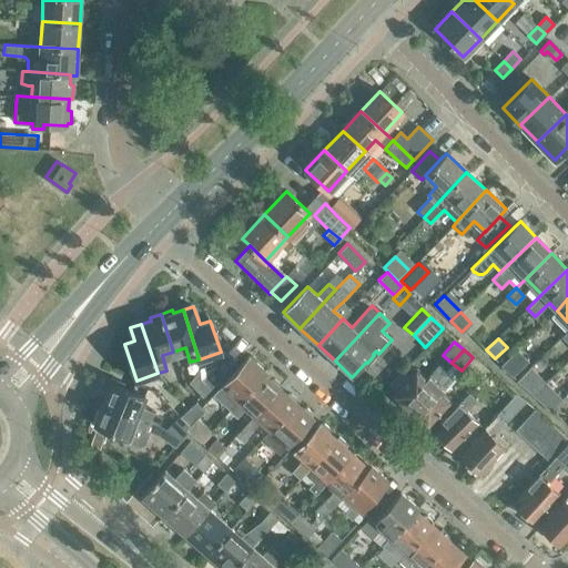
[(500,365),(511,376),(527,361),(517,350),(500,365)]
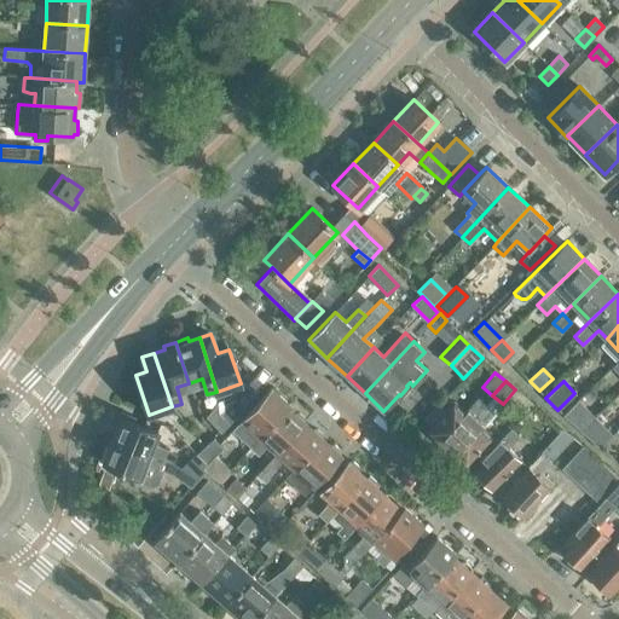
[(226,405),(219,414),(227,423),(235,416),(255,394),(246,385),(226,405)]
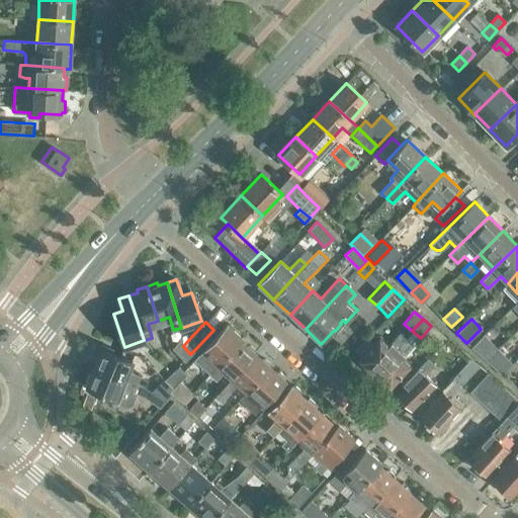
[(218,364),(242,338),(227,324),(194,359),(187,367),(194,373),(201,365),(209,372),(218,364)]
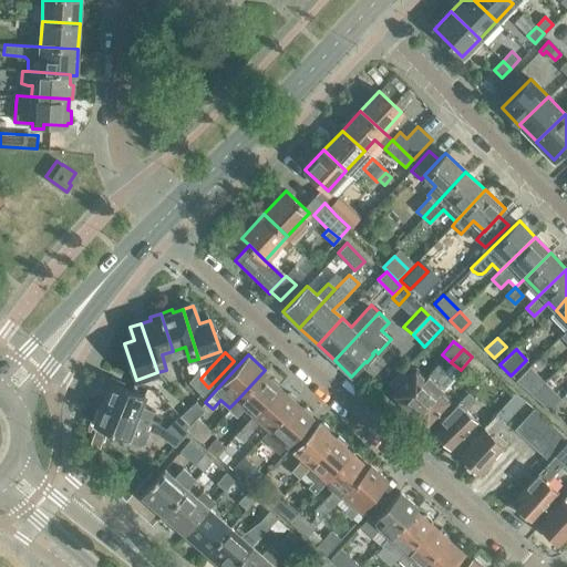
[(451,362),(444,371),(452,378),(459,369),(451,362)]
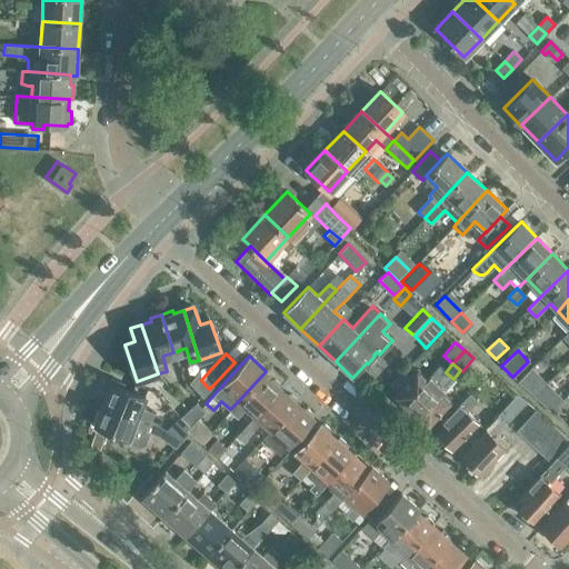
[(401,406),(405,406),(411,411),(446,372),(439,366),(427,379),(417,370),(393,396),(397,398),(397,401),(401,406)]
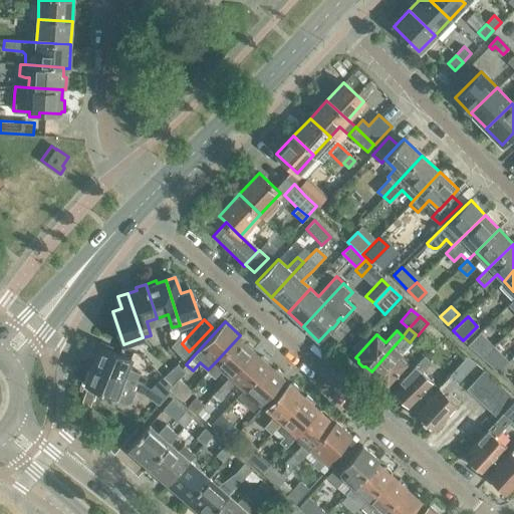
[(494,346),(480,332),(468,344),(483,357),(494,346)]
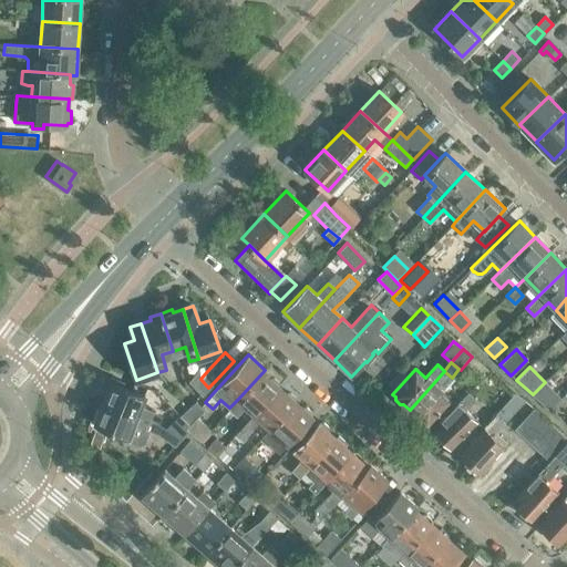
[(245,405),(255,413),(279,387),(278,385),(279,384),(278,382),(275,379),(271,378),(270,379),(264,372),(265,370),(238,399),(229,408),(237,414),(245,405)]
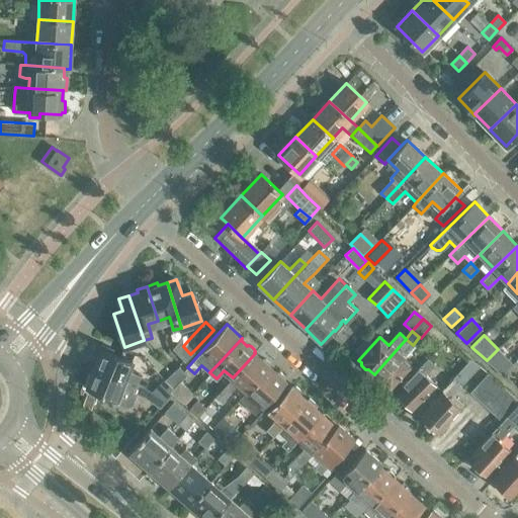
[(413,345),(406,339),(374,374),(379,379),(380,382),(384,386),(387,386),(390,389),(411,365),(402,357),(413,345)]
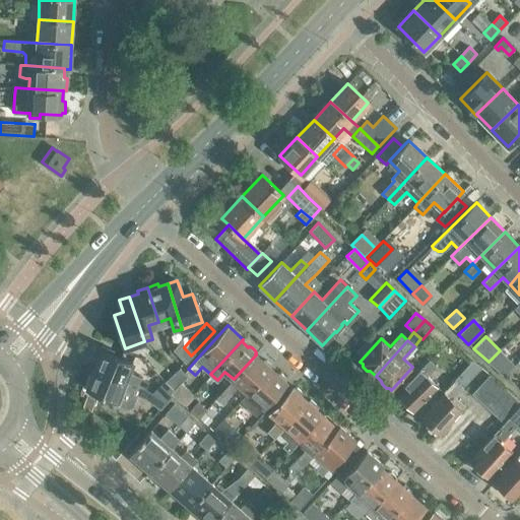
[(185,362),(191,355),(184,347),(177,353),(185,362)]
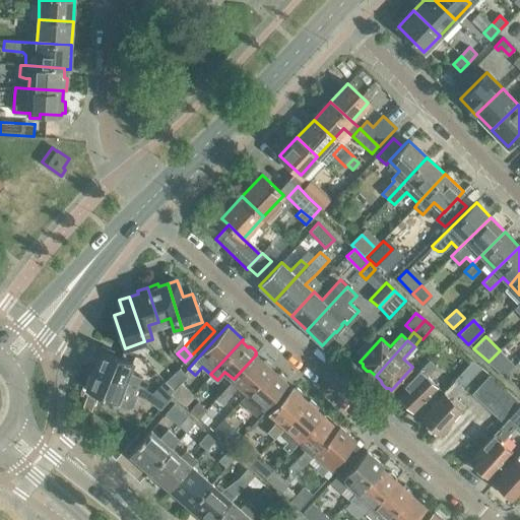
[(102,349),(94,369),(136,385),(147,389),(150,382),(128,373),(133,362),(102,349)]
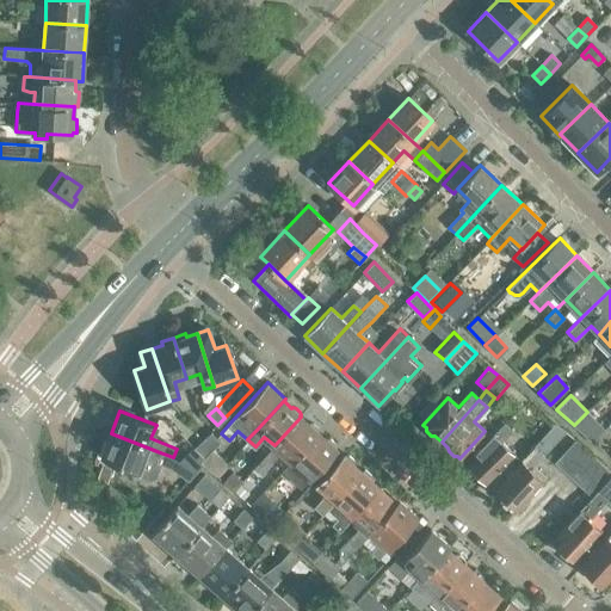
[(587,412),(574,425),(592,440),(594,438),(604,429),(587,412)]
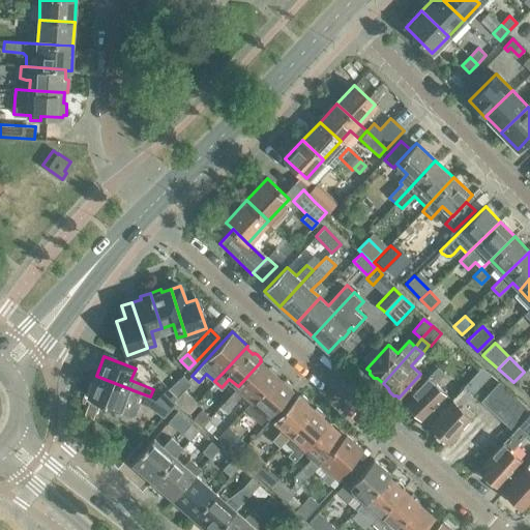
[(244,392),(253,400),(254,400),(275,375),(274,374),(275,373),(274,371),(271,366),(268,366),(267,367),(261,361),(238,386),(212,415),(218,421),(244,392)]
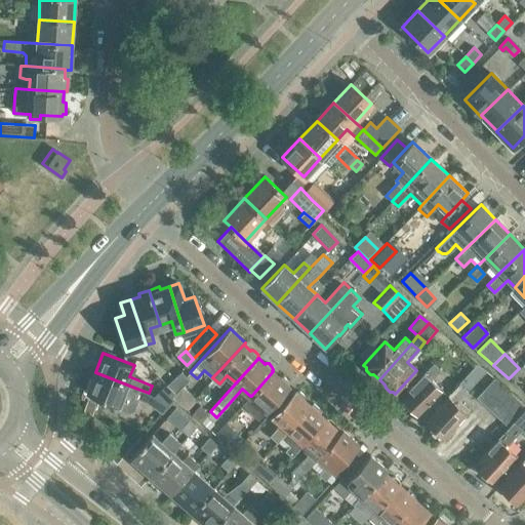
[(484,370),(476,363),(457,384),(458,385),(466,391),(467,390),(484,370)]
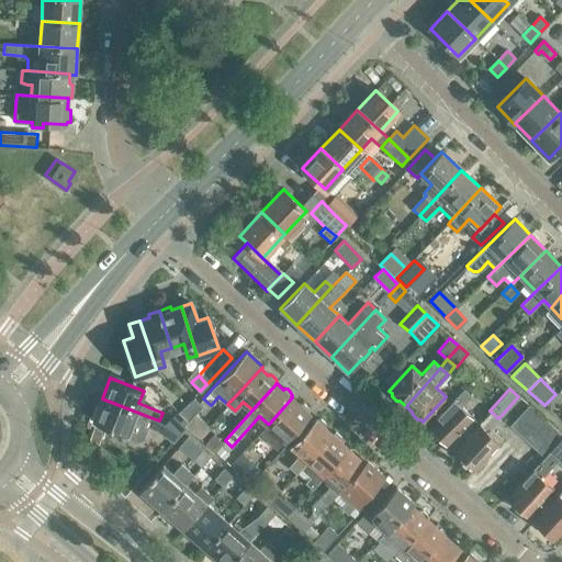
[(435,418),(439,422),(433,428),(435,431),(433,433),(441,441),(444,440),(447,442),(473,417),(462,406),(471,396),(463,390),(435,418)]
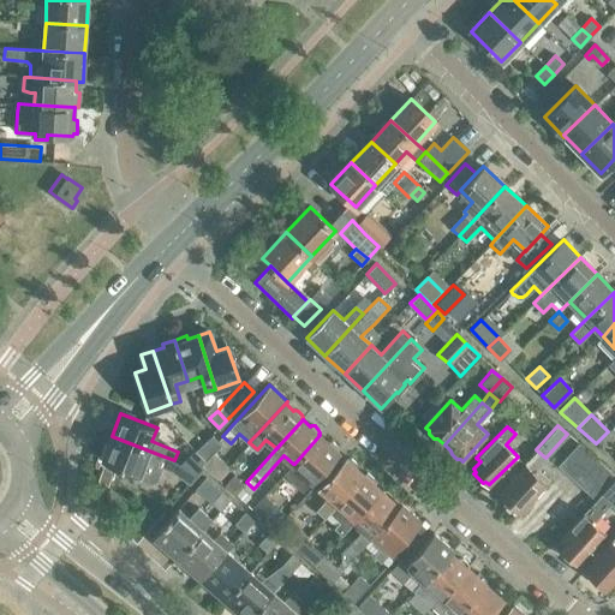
[(553,453),(561,460),(579,441),(572,434),(553,453)]
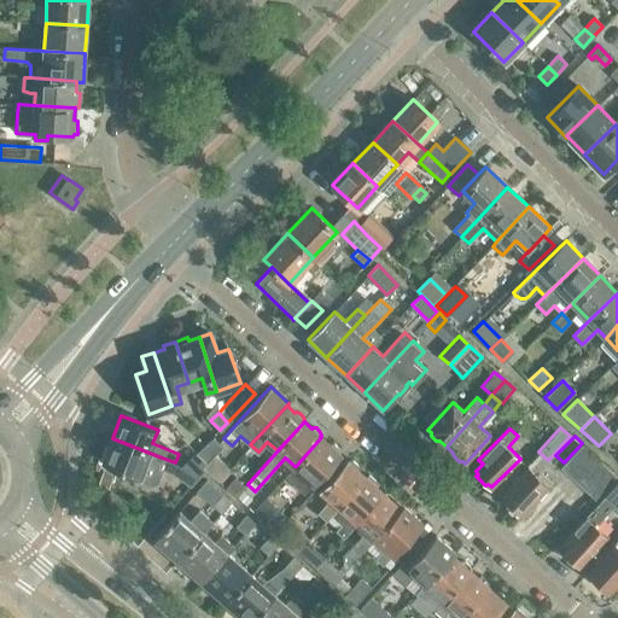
[(296,466),(295,466),(286,477),(304,494),(340,454),(338,453),(339,452),(339,448),(334,444),(331,444),(331,445),(321,437),(296,466)]
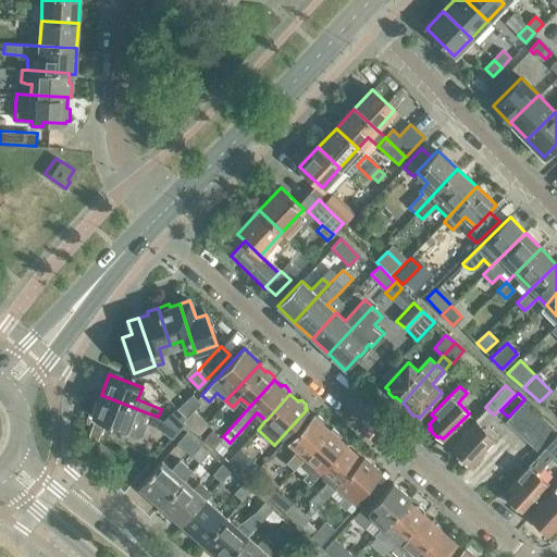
[(158,417),(146,412),(101,395),(97,405),(96,405),(94,406),(91,411),(93,413),(94,415),(93,416),(125,429),(124,432),(136,436),(140,435),(146,422),(155,425),(170,435),(176,429),(163,420),(158,417)]
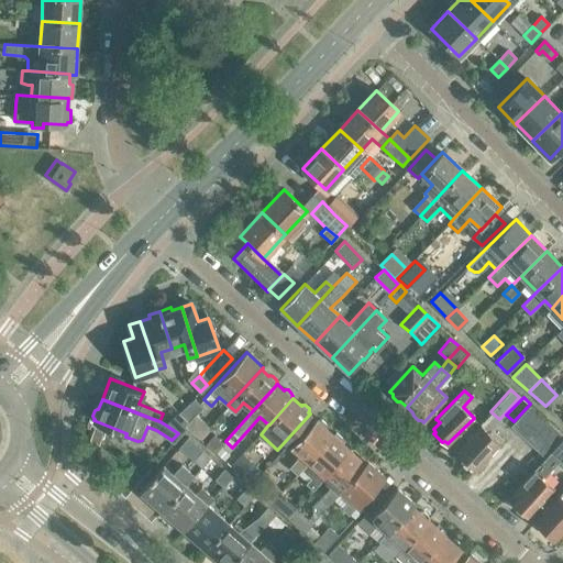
[(192,399),(186,407),(195,415),(201,407),(192,399)]
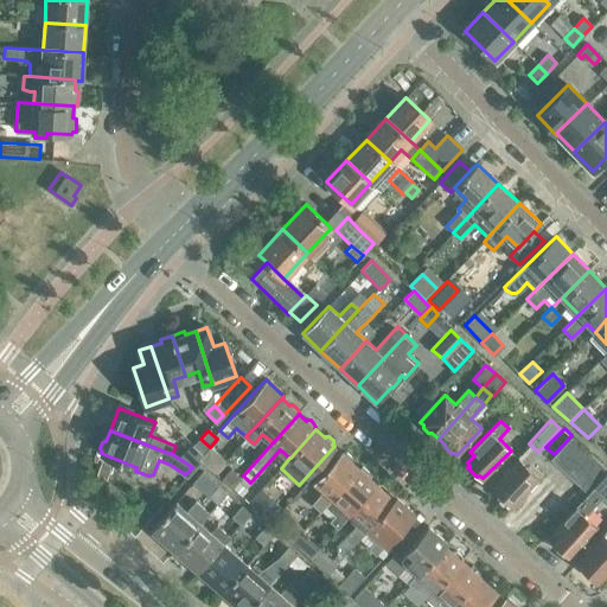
[(551,459),(561,467),(581,446),(572,438),(551,459)]
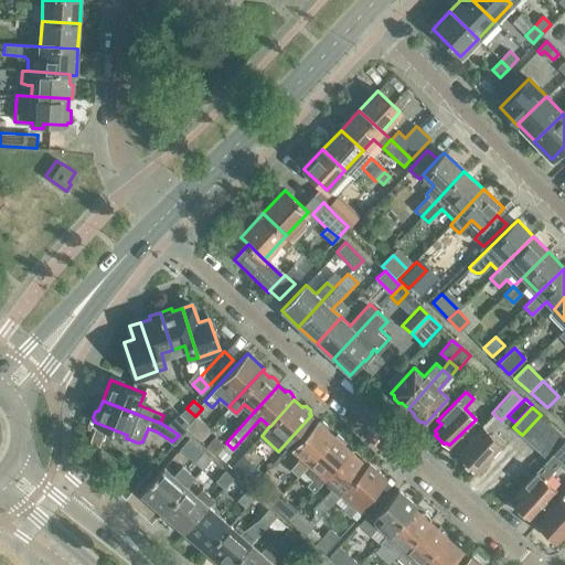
[(180,416),(180,417),(188,424),(195,416),(187,408),(180,416)]
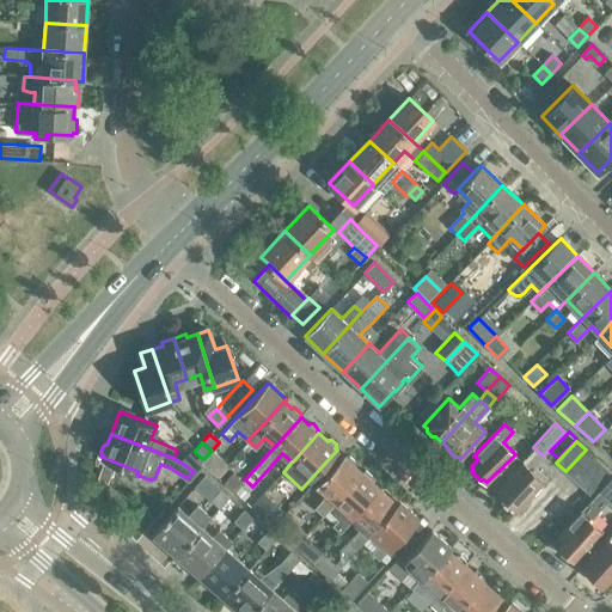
[(544,454),(543,456),(534,448),(526,458),(525,458),(503,481),(505,482),(497,491),(506,499),(506,502),(510,507),(514,507),(516,509),(548,476),(536,465),(545,454),(544,454)]
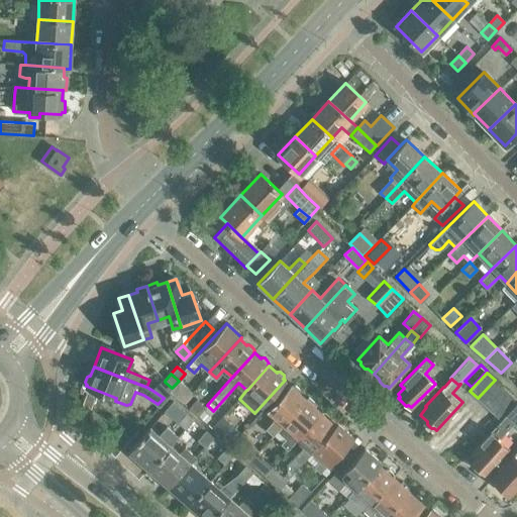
[(164,398),(172,388),(165,382),(165,381),(163,380),(151,390),(164,398)]
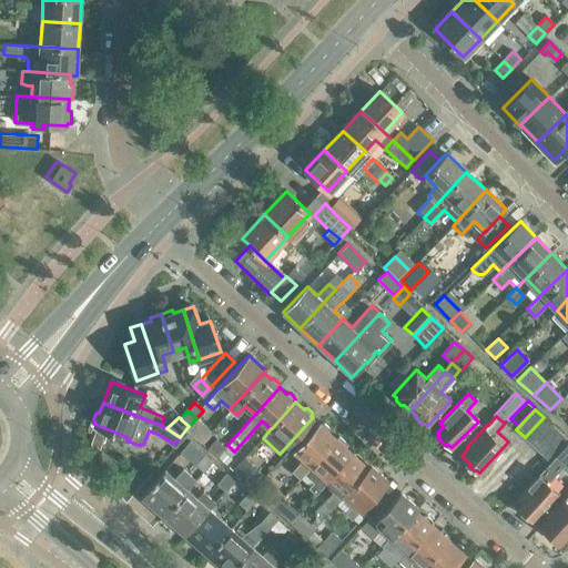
[(525,437),(534,446),(551,425),(544,417),(525,437)]
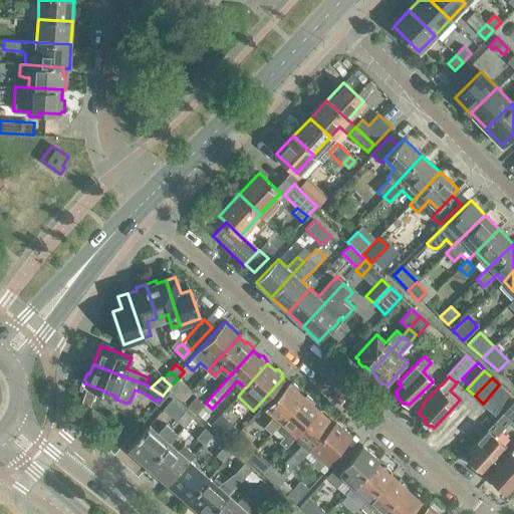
[(179,378),(169,389),(182,400),(191,390),(179,378)]
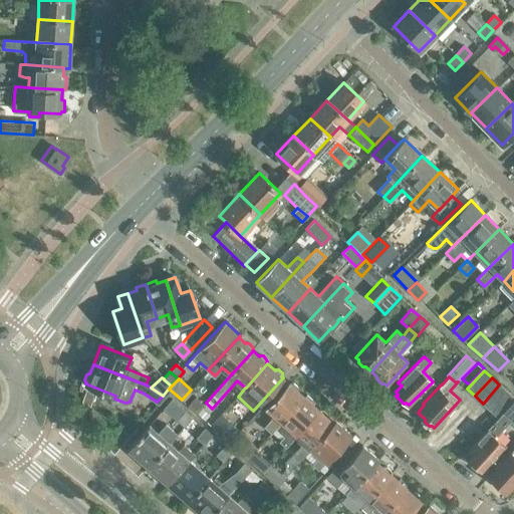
[(282,421),(304,397),(297,390),(297,389),(297,387),(293,383),(291,382),(290,383),(289,382),(267,407),(276,416),(268,424),(275,430),(282,421)]
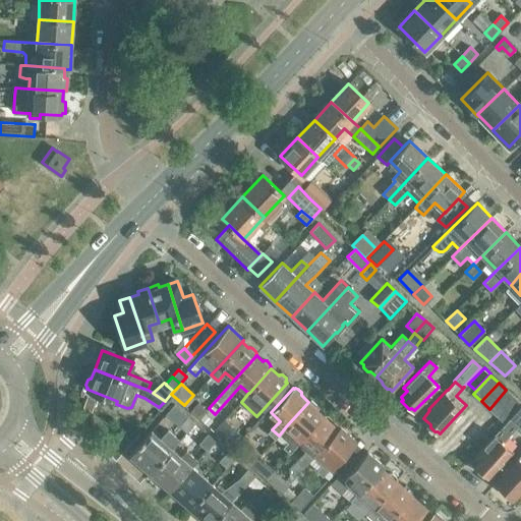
[(506,390),(489,409),(497,416),(514,397),(506,390)]
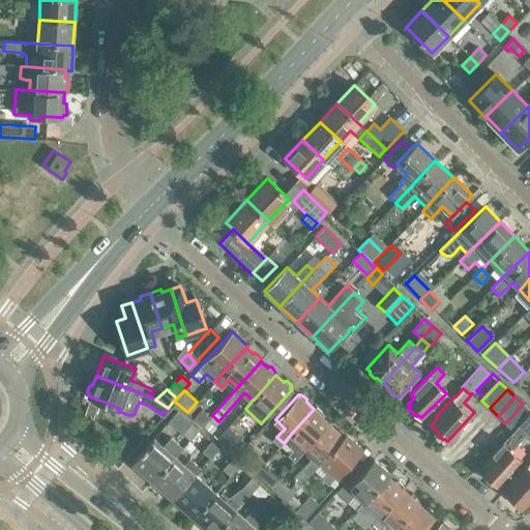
[(505,423),(513,431),(517,428),(529,412),(529,410),(523,404),(505,423)]
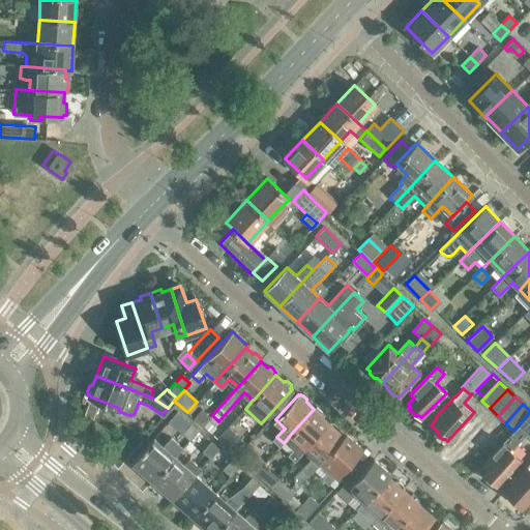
[(314,409),(291,434),(284,443),(282,445),(290,452),(288,454),(295,461),(306,448),(306,447),(328,422),(321,415),(323,413),(316,407),(314,409)]
